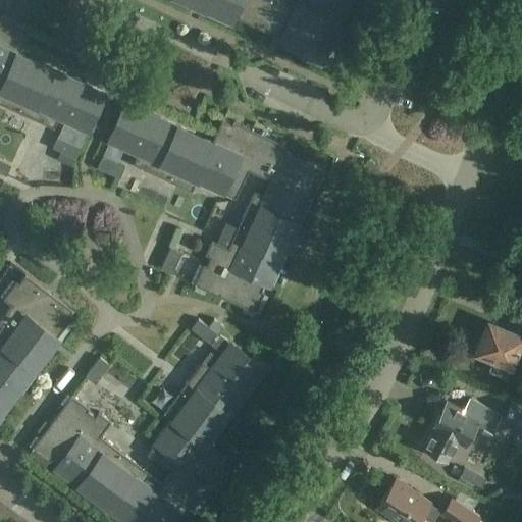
[(184,0),(195,5),(203,9),(232,22),(235,16),(275,36),(282,39),(281,41),(282,42),(322,59),(348,0),(300,0),(299,4),(290,0),(184,0)]
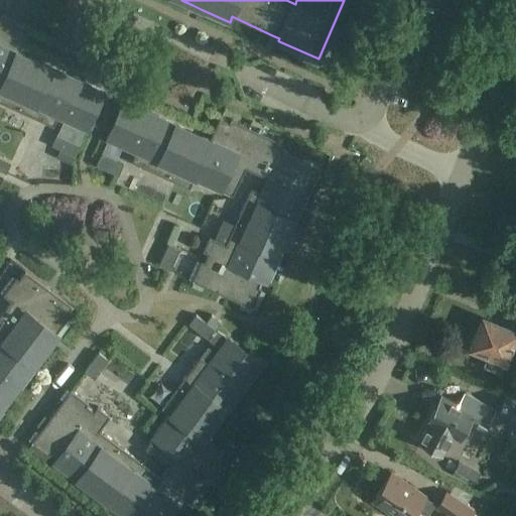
[(0,89),(1,90),(0,91),(0,102),(53,127),(58,116),(87,129),(103,94),(26,58),(19,54),(29,32),(19,28),(20,25),(1,16),(0,15),(0,89)]
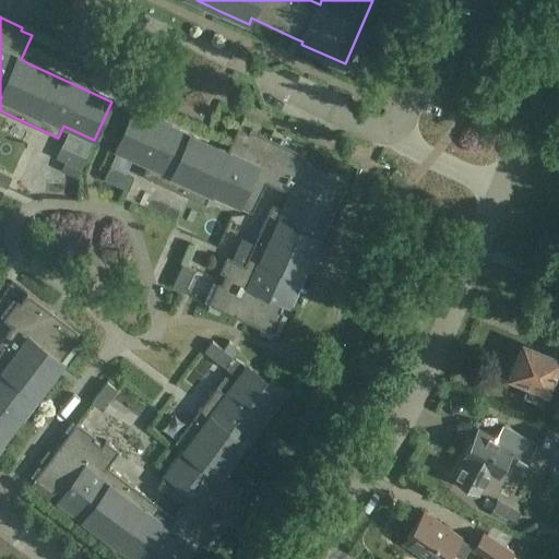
[(135,111),(118,150),(149,164),(143,176),(205,204),(211,192),(238,204),(237,205),(252,212),(266,182),(292,194),(285,211),(273,205),(247,261),(245,265),(227,258),(225,261),(221,273),(226,275),(222,285),(218,283),(209,305),(273,334),(283,312),(280,311),(284,302),(288,304),(313,249),(317,240),(343,182),(306,166),(309,161),(298,156),(299,153),(250,130),(249,133),(238,129),(227,153),(219,150),(135,111)]
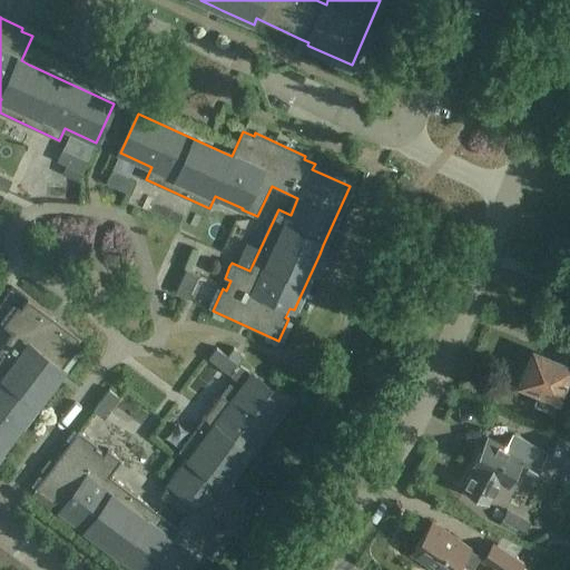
[(82,173),(87,161),(64,150),(58,161),(67,166),(82,173)]
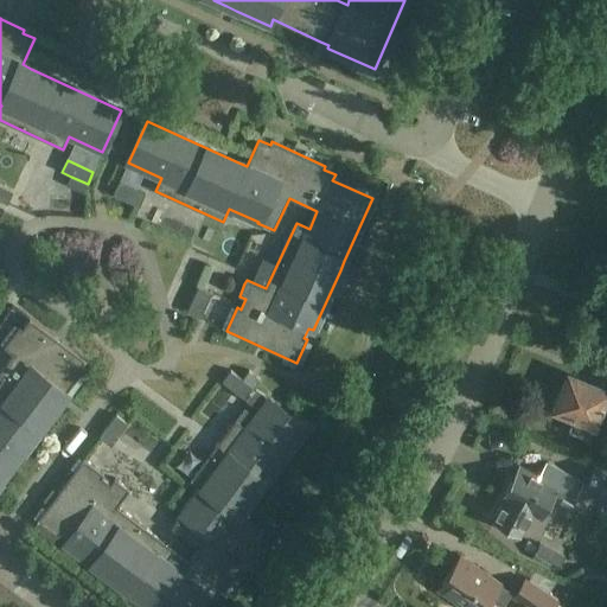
[(120,184),(114,197),(134,205),(140,208),(146,195),(120,184)]
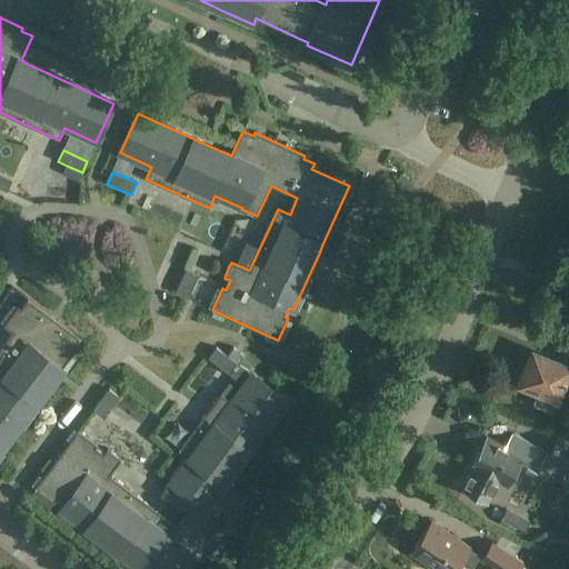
[(12,180),(0,175),(0,188),(8,191),(12,180)]
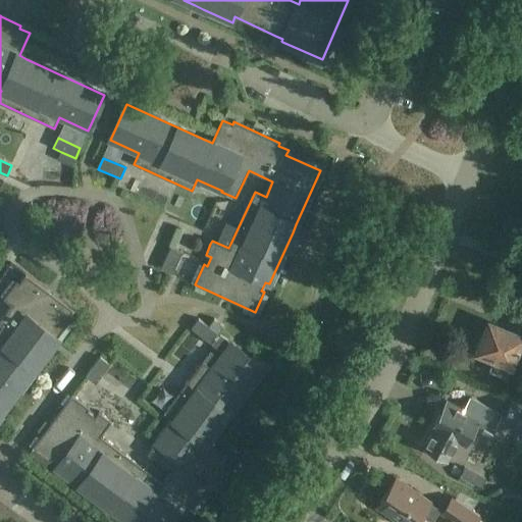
[(172,274),(183,252),(171,248),(161,270),(172,274)]
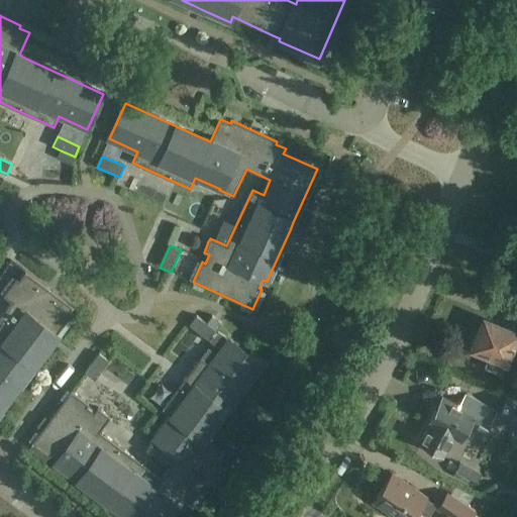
[(0,412),(52,344),(57,337),(58,335),(58,334),(70,318),(67,316),(73,308),(54,293),(46,288),(25,272),(19,281),(17,279),(4,296),(12,302),(0,318),(0,321),(3,324),(0,326),(0,412)]
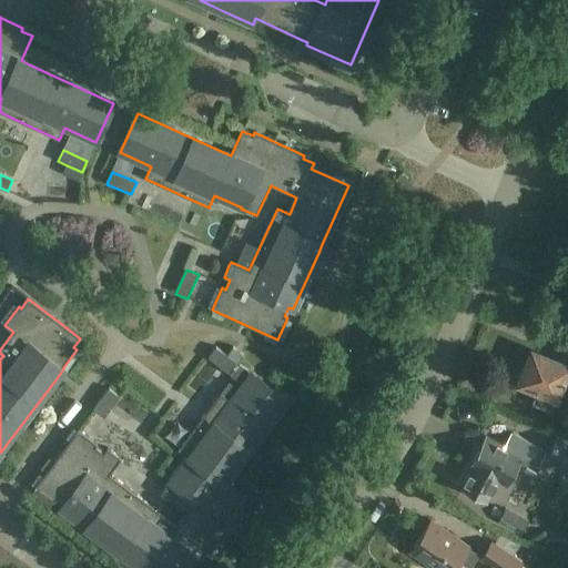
[(209,358),(230,374),(244,356),(233,348),(227,356),(216,348),(209,358)]
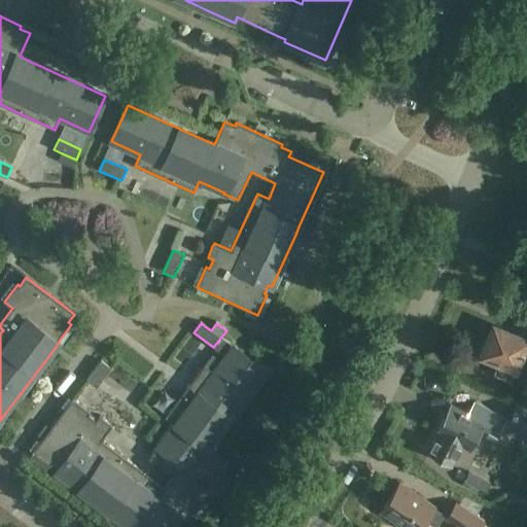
[(484,343),(482,348),(483,351),(482,354),(499,361),(494,375),(510,381),(515,369),(516,369),(522,353),(523,354),(523,353),(526,354),(526,340),(526,341),(526,339),(494,325),(487,342),(484,343)]
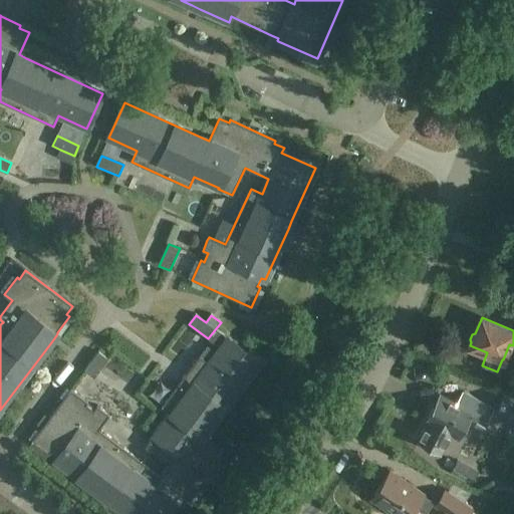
[(200,355),(186,374),(181,381),(162,407),(172,414),(156,436),(155,435),(146,447),(157,455),(148,467),(105,435),(99,430),(109,416),(97,406),(93,411),(86,405),(88,403),(71,390),(54,412),(49,418),(32,442),(49,455),(51,452),(58,458),(56,461),(125,513),(168,513),(176,504),(181,508),(187,499),(190,501),(202,485),(207,478),(219,461),(217,459),(223,451),(204,436),(209,429),(259,361),(228,338),(216,329),(209,339),(221,348),(217,353),(208,346),(200,356),(200,355)]
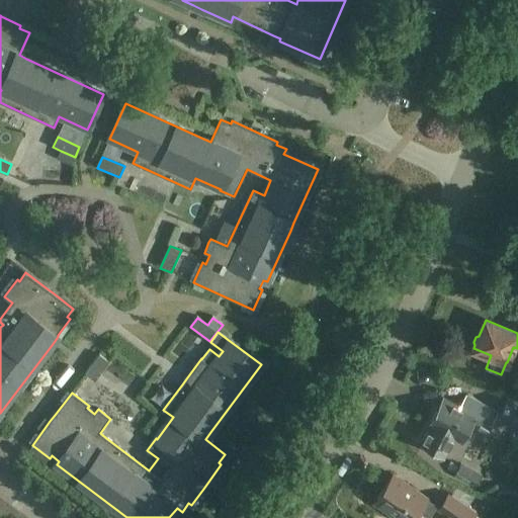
[(95,381),(109,362),(99,355),(85,374),(95,381)]
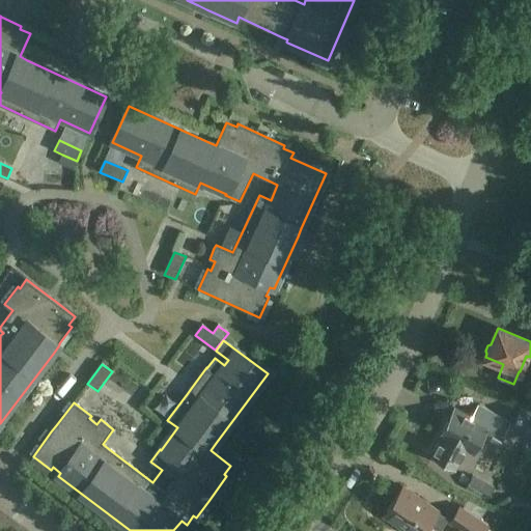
[(530,439),(530,409),(524,404),(511,428),(530,439)]
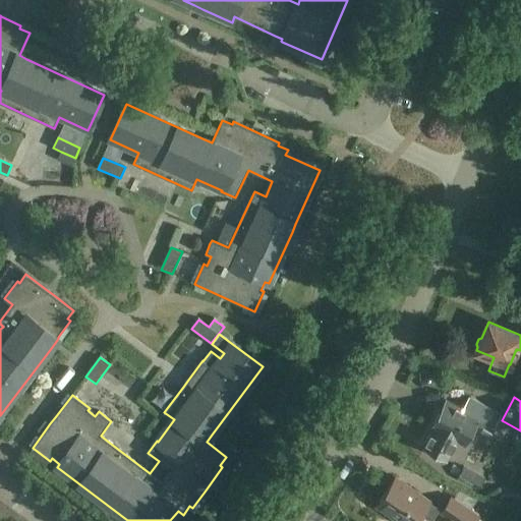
[(433,427),(423,447),(447,459),(457,440),(464,443),(472,427),(487,436),(500,413),(469,398),(463,410),(446,401),(432,426),(433,427)]
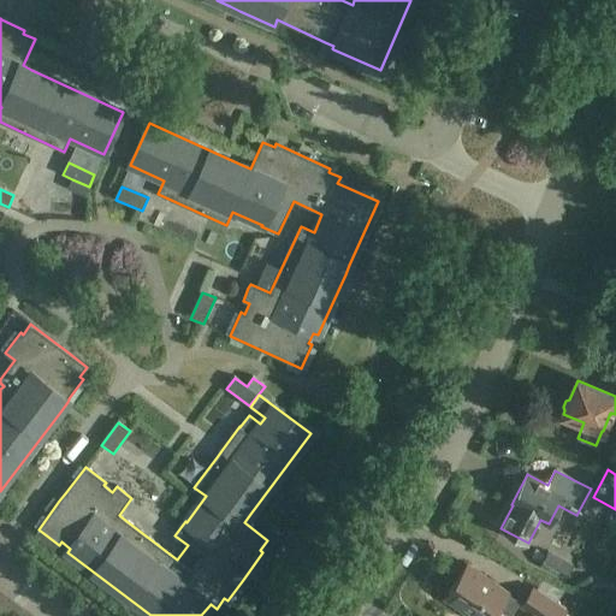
[(540,566),(566,579),(572,567),(546,554),(540,566)]
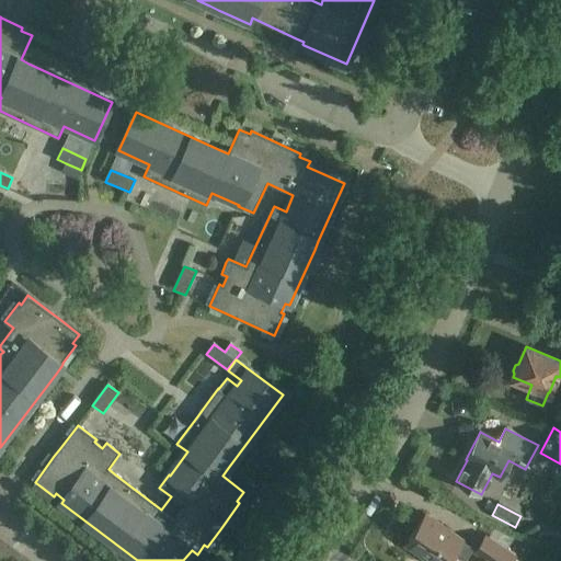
[(425,515),(405,544),(430,560),(446,560),(453,553),(464,560),(472,548),(461,540),(425,515)]
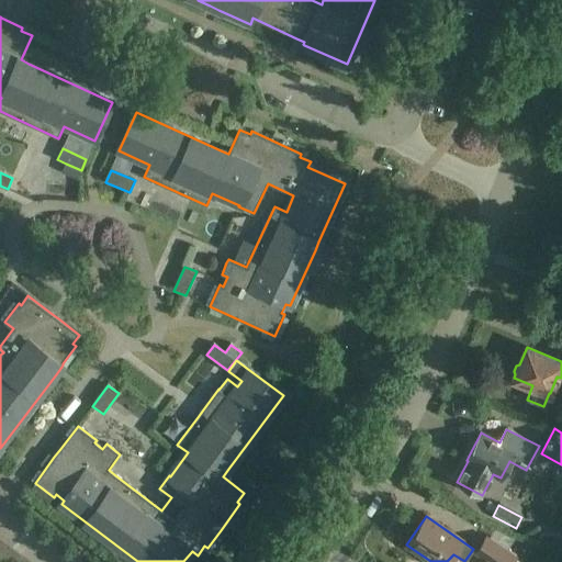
[(512,561),(517,555),(483,534),(474,548),(494,561),(512,561)]
